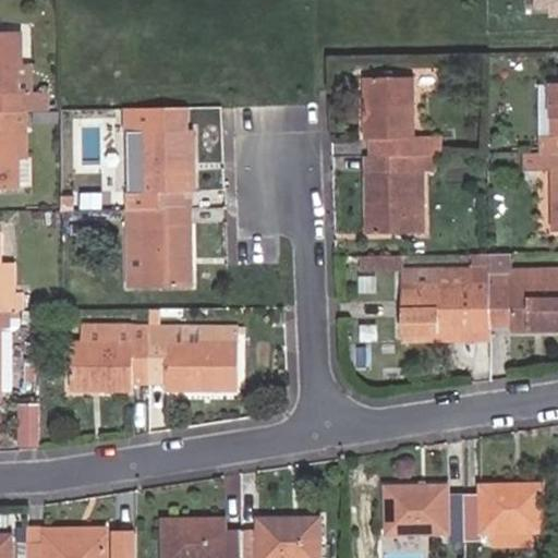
[(557,9),(557,0),(535,0),(536,10),(557,9)]
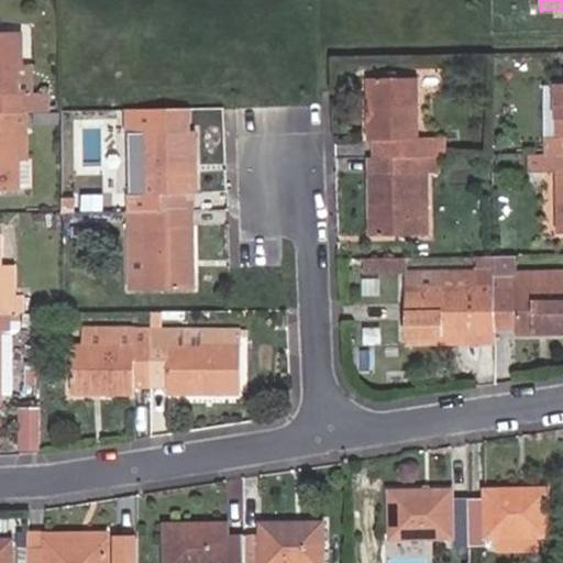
[(19,95),(17,32),(0,32),(0,111),(28,111),(28,95),(19,95)]
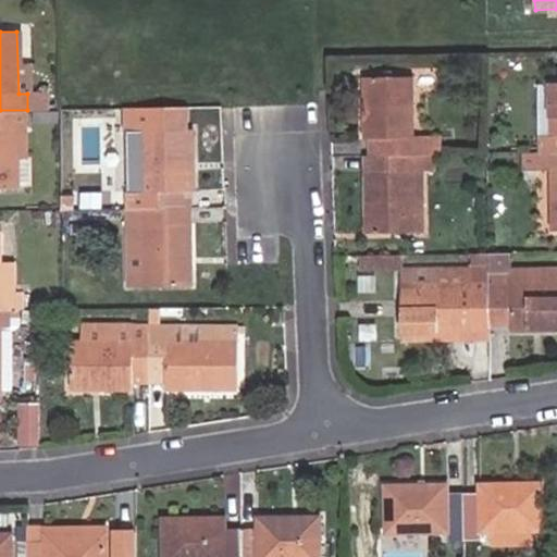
[(33,93),(33,64),(23,64),(22,32),(16,32),(19,94),(27,94),(33,93)]
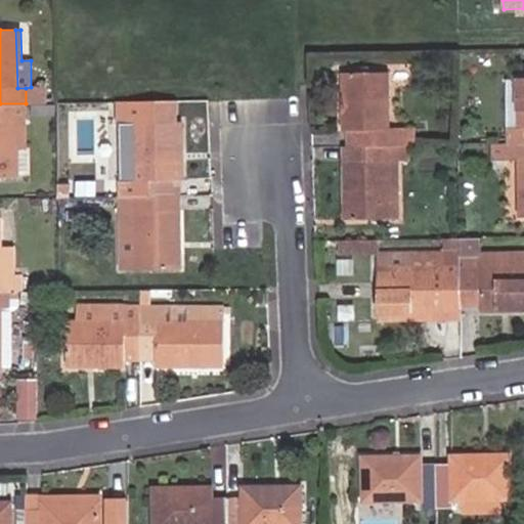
[(390,128),(389,73),(343,73),(343,131),(348,131),(348,146),(410,145),(415,145),(415,128),(390,128)]
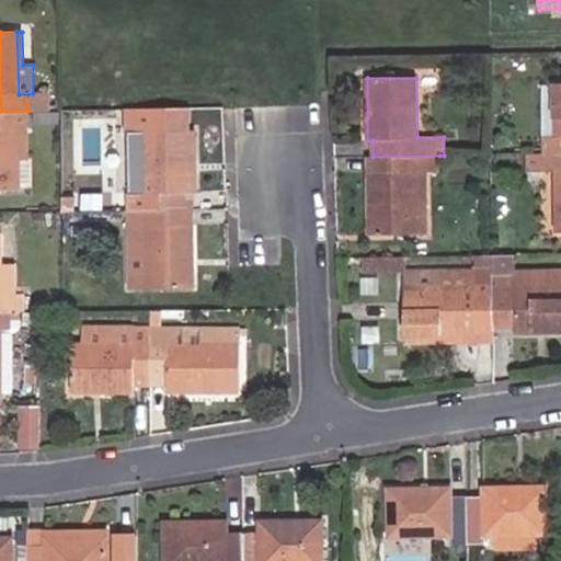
[(560,84),(556,86),(556,137),(545,138),(546,153),(560,152),(560,84)]
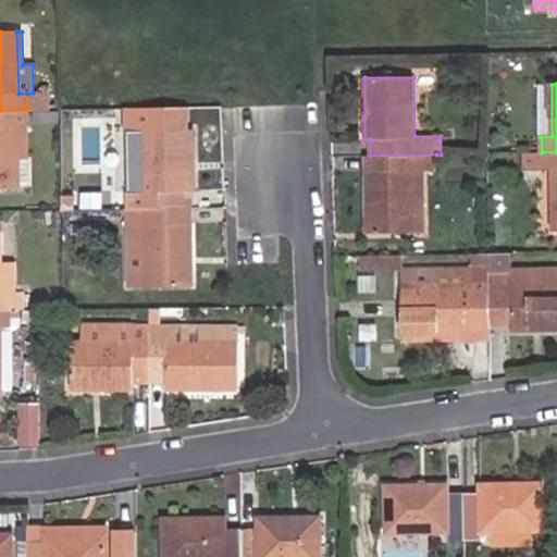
[(552,136),(552,85),(540,85),(541,137),(552,136)]
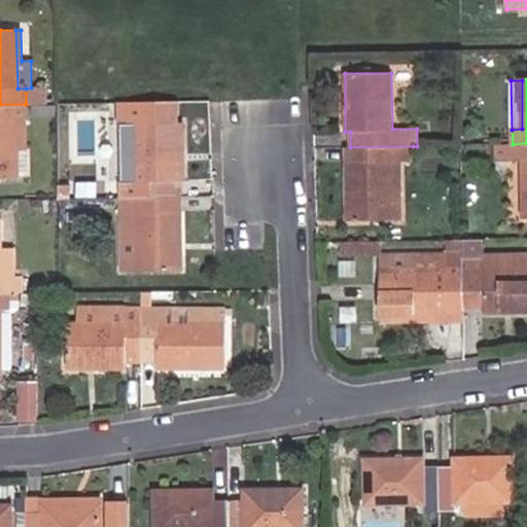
[(46,104),(46,88),(31,88),(26,89),(26,104),(46,104)]
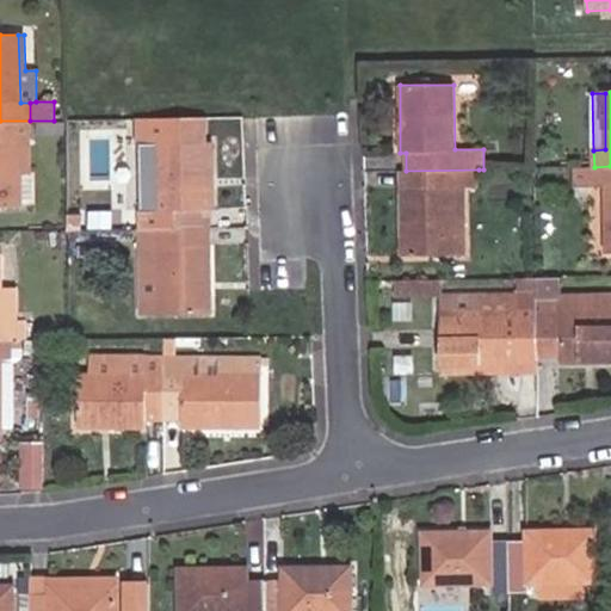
[(210,227),(209,143),(202,144),(201,117),(137,119),(140,228),(210,227)]
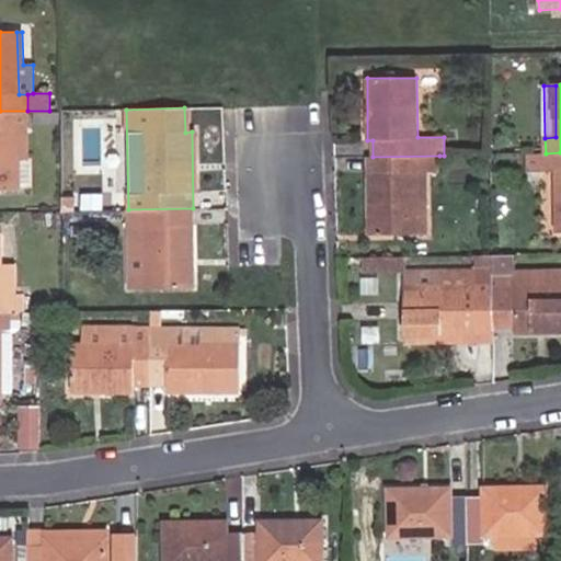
[(0,191),(21,191),(20,128),(29,128),(27,111),(0,111),(0,191)]
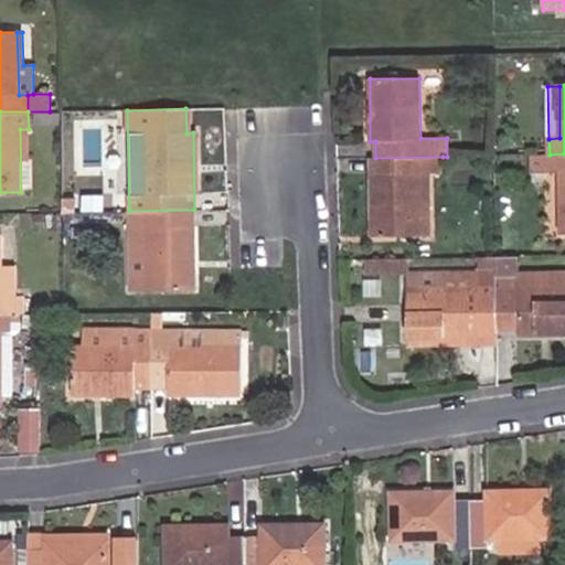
[(38,195),(36,128),(29,129),(20,129),(21,192),(21,196),(38,195)]
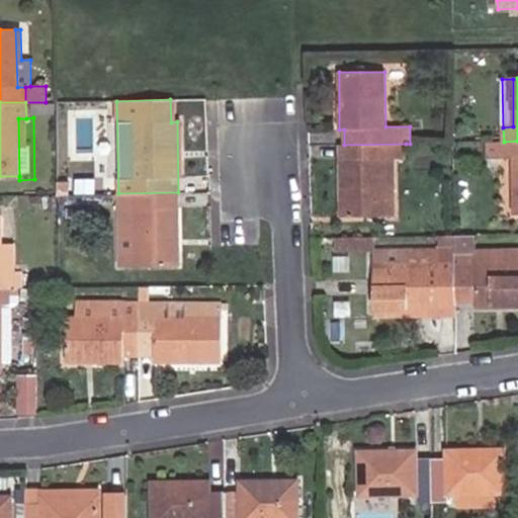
[(517,214),(517,141),(504,142),(504,158),(513,158),(514,214),(517,214)]
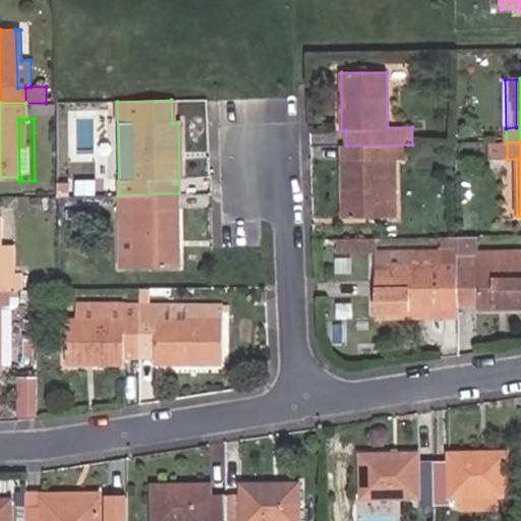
[(507,159),(507,142),(490,142),(490,160),(507,159)]
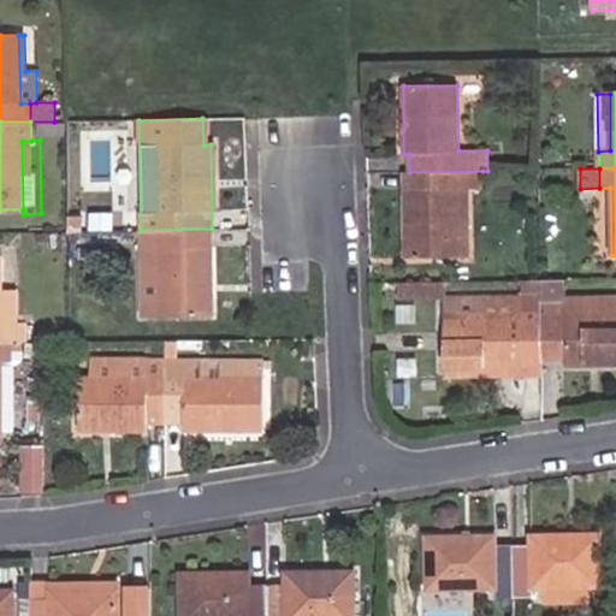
[(471,258),(469,190),(483,190),(483,171),(409,172),(410,193),(404,193),(406,259),(471,258)]
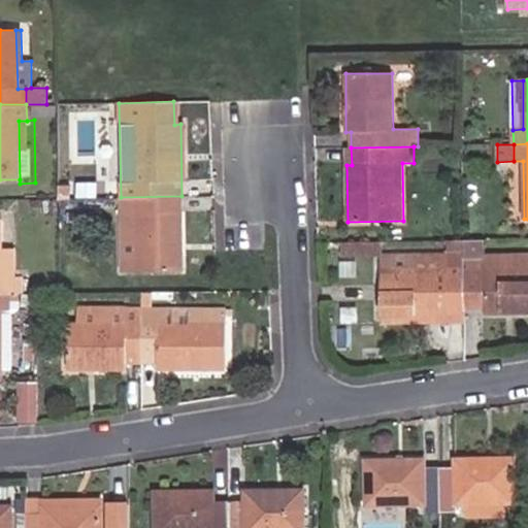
[(184,271),(182,196),(121,197),(122,272),(184,271)]
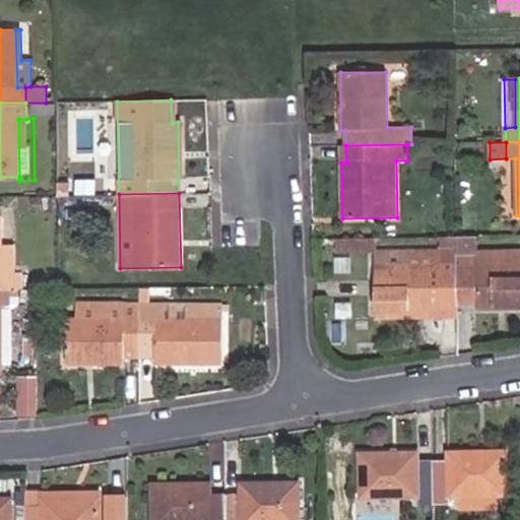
[(3,273),(2,245),(2,216),(0,215),(0,288),(10,289),(10,273),(3,273)]
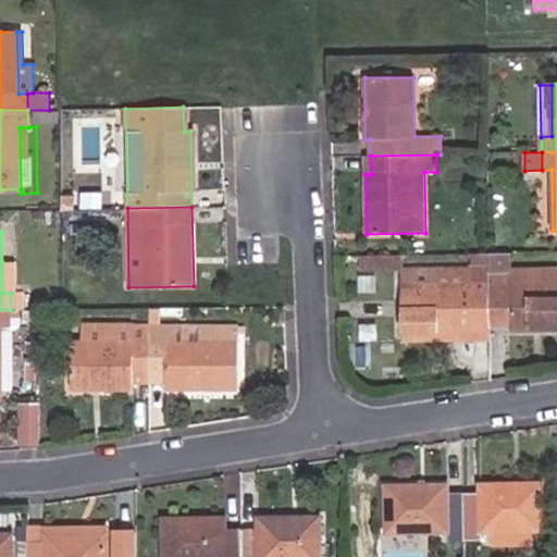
[(556,330),(556,269),(511,270),(511,252),(490,252),(490,269),(491,327),(511,326),(511,331),(556,330)]
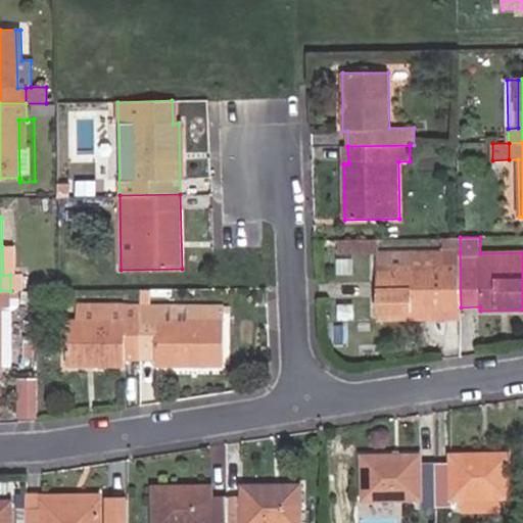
[(378,253),(378,238),(340,239),(340,253),(378,253)]
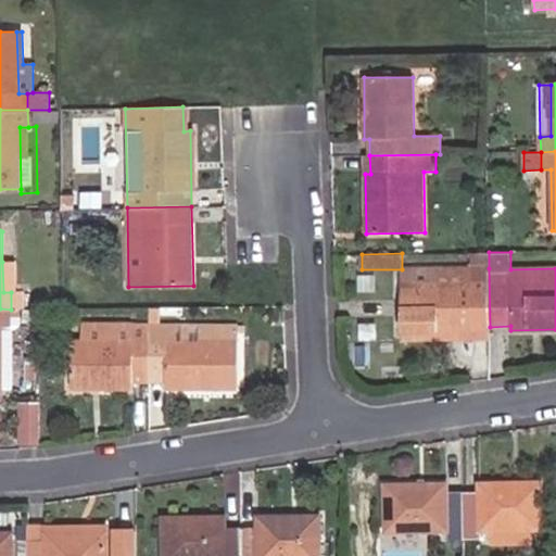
[(16,291),(16,262),(2,262),(3,292),(11,292),(16,291)]
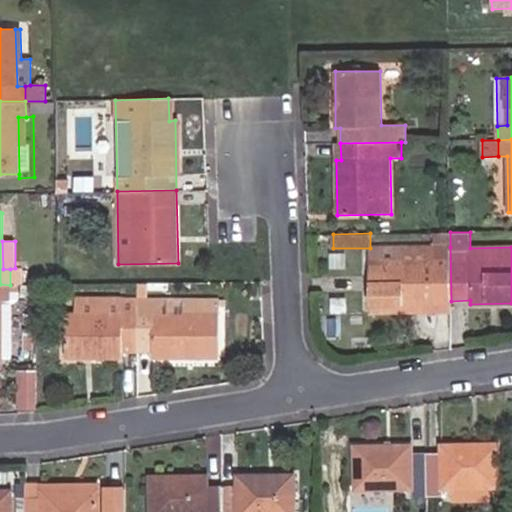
[(451,301),(450,247),(370,248),(371,308),(431,307),(431,301),(451,301)]
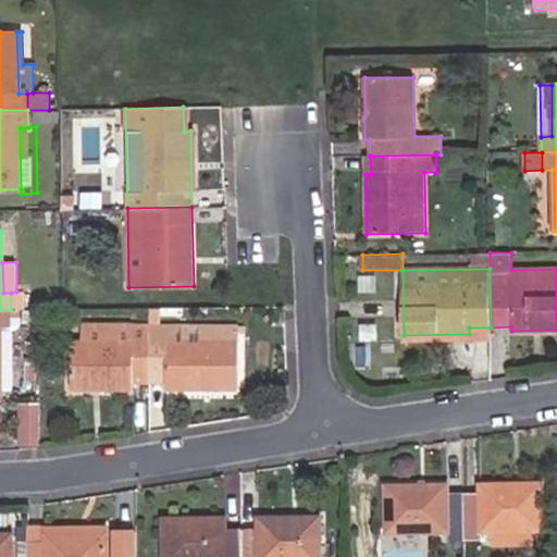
[(2,333),(2,325),(11,325),(11,310),(0,309),(0,398),(3,398),(3,391),(2,333)]
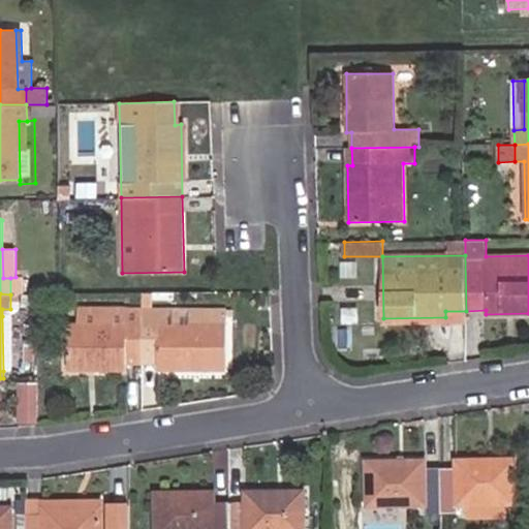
[(143,364),(144,311),(126,311),(126,324),(78,324),(68,324),(68,371),(127,371),(127,364),(143,364)]
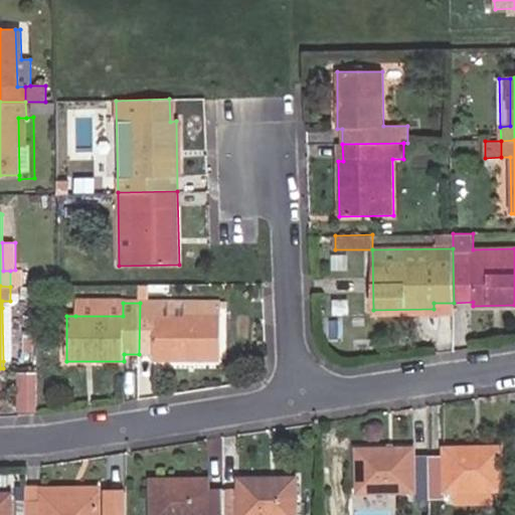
[(123,316),(123,303),(75,303),(75,316),(123,316)]
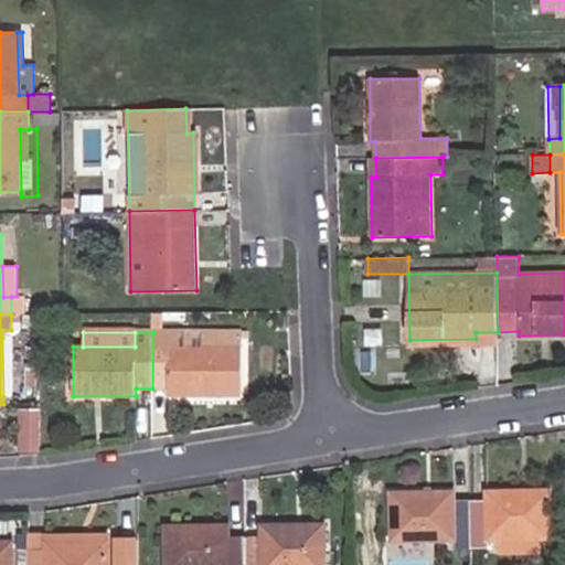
[(243,396),(243,332),(210,332),(210,347),(176,347),(176,332),(153,332),(152,388),(169,388),(169,396),(243,396)]
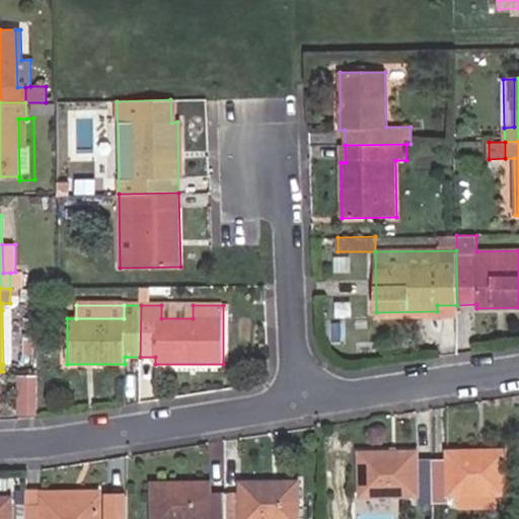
[(193,318),(193,305),(161,305),(161,318),(193,318)]
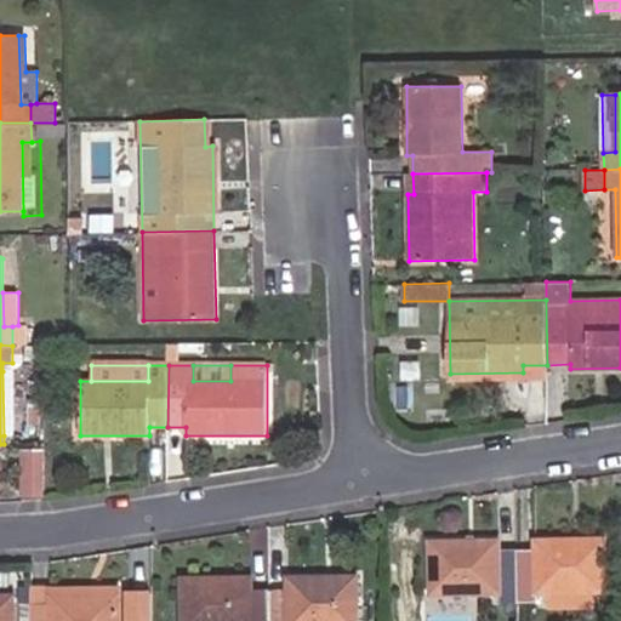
[(547,380),(547,365),(523,365),(523,372),(450,374),(450,381),(547,380)]
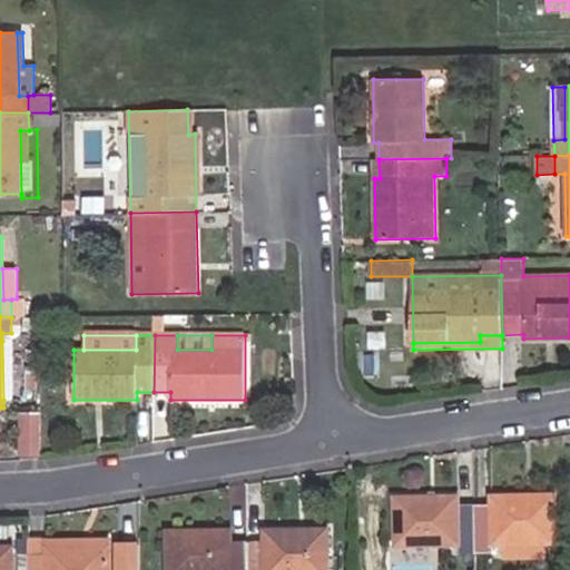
[(12,399),(12,341),(2,341),(3,400),(12,399)]
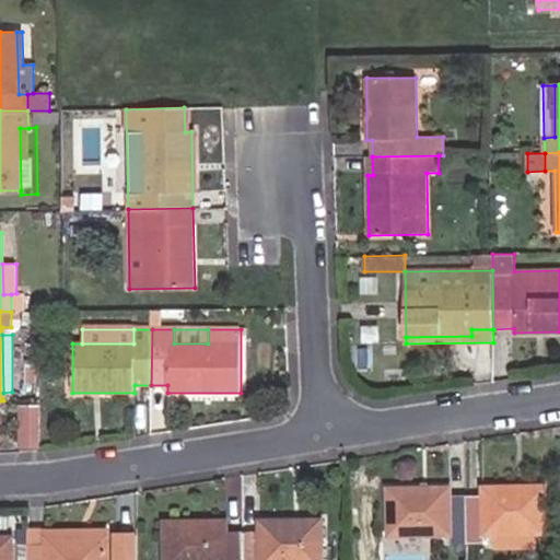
[(39,447),(39,406),(21,407),(21,446),(39,447)]
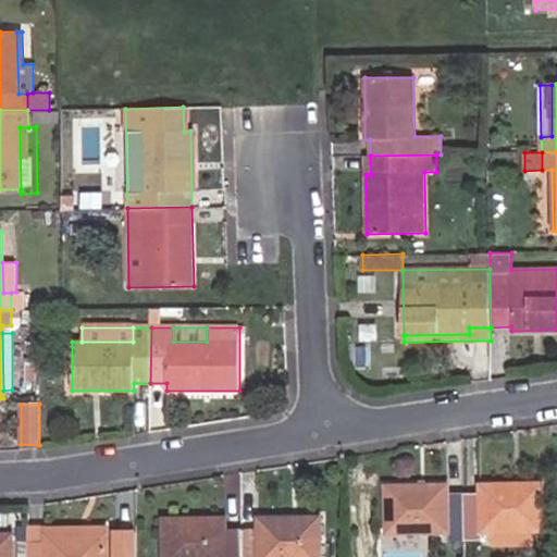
[(543,531),(542,483),(480,485),(481,493),(465,494),(466,541),(482,541),(481,532),(494,532),(530,531),(543,531)]
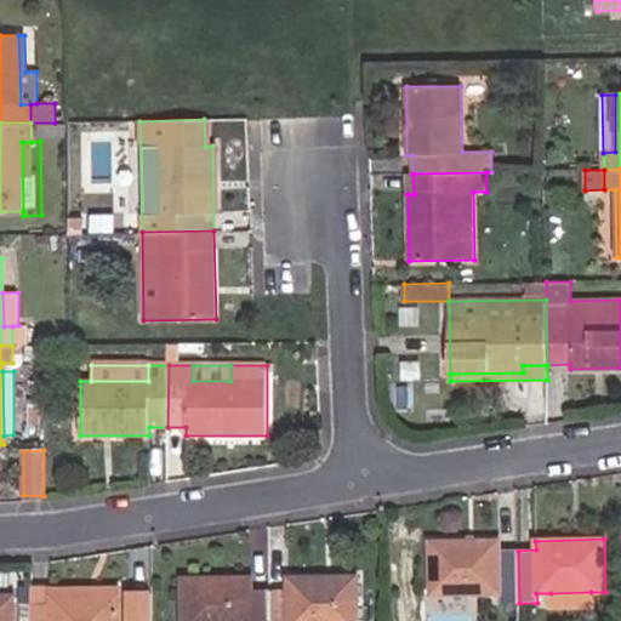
[(519,603),(518,551),(500,551),(500,541),(431,542),(432,594),(500,593),(500,603),(519,603)]
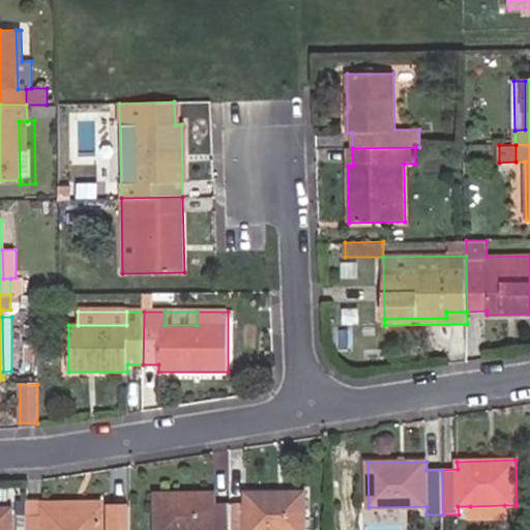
[(232,529),(232,504),(215,505),(215,492),(153,493),(154,529),(232,529)]
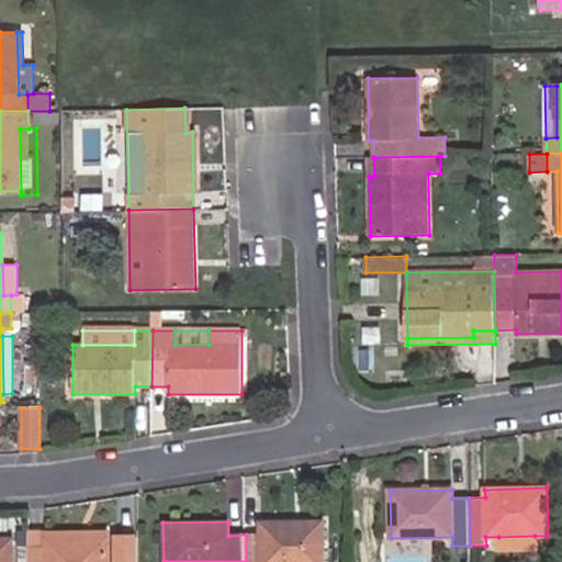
[(326,561),(326,521),(262,521),(262,535),(246,535),(246,561),(326,561)]
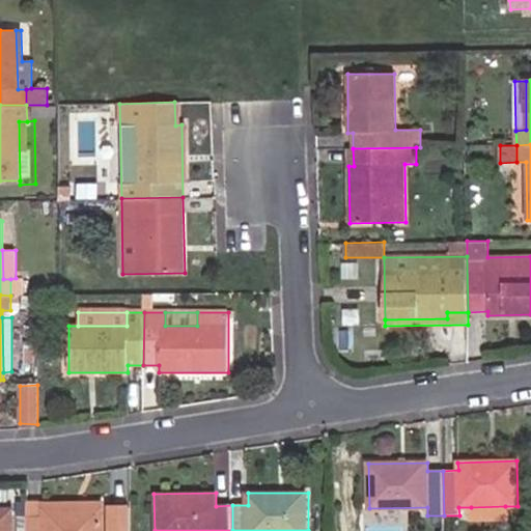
[(103,512),(103,502),(28,503),(28,519),(42,519),(42,513),(103,512)]
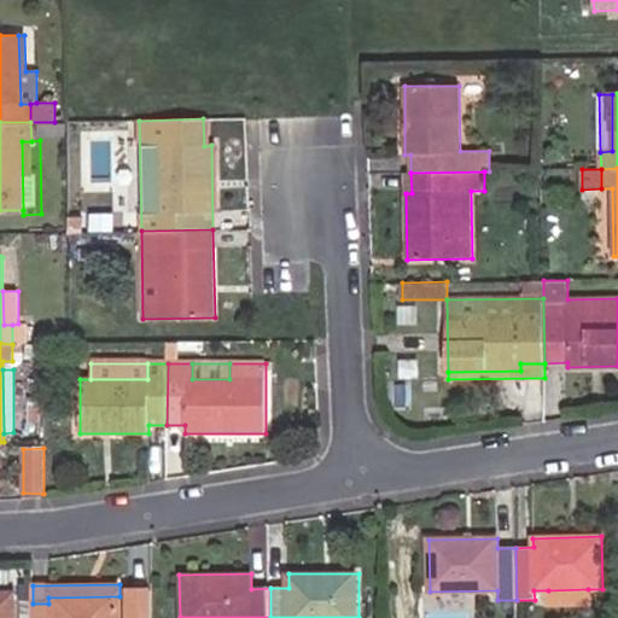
[(152,617),(152,589),(128,589),(127,617),(152,617)]
